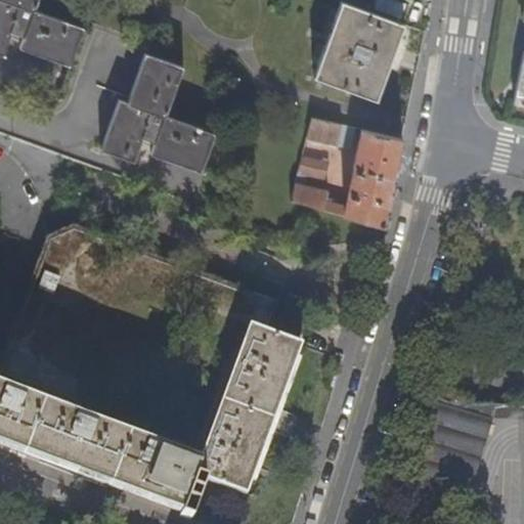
[(13,0),(13,2),(6,0),(0,0),(0,54),(1,54),(9,31),(24,36),(19,47),(69,64),(82,26),(34,9),(36,0),(13,0)]
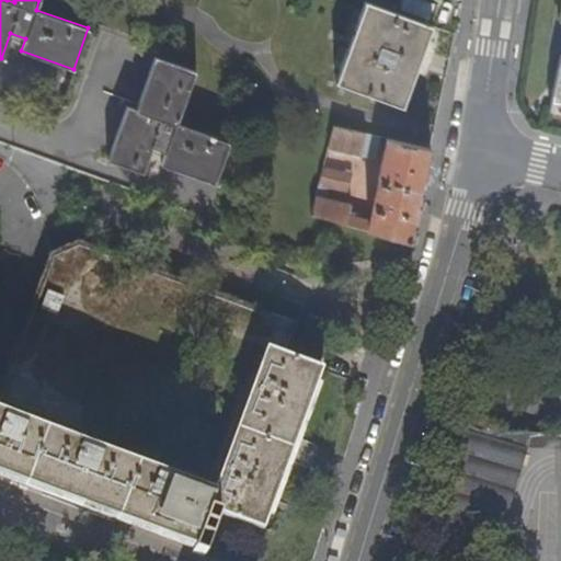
[(430,18),(434,3),(425,0),(402,0),(400,7),(430,18)]
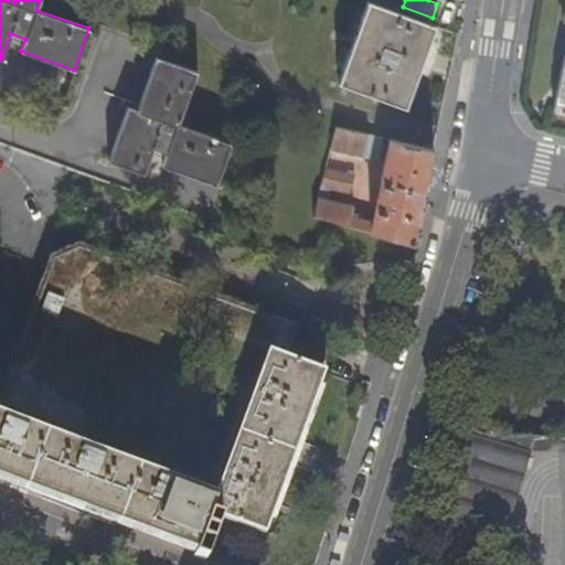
[(436,25),(368,1),(355,35),(360,38),(356,50),(351,48),(338,83),(406,107),(418,73),(413,71),(425,40),(429,42),(436,25)]
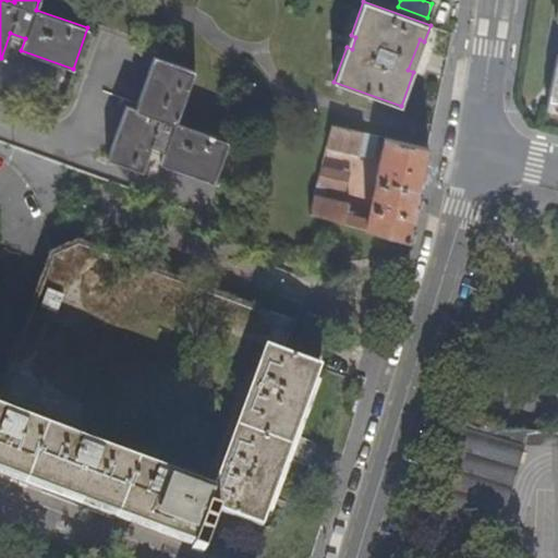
[(355,37),(351,35),(347,47),(352,49),(355,37)]
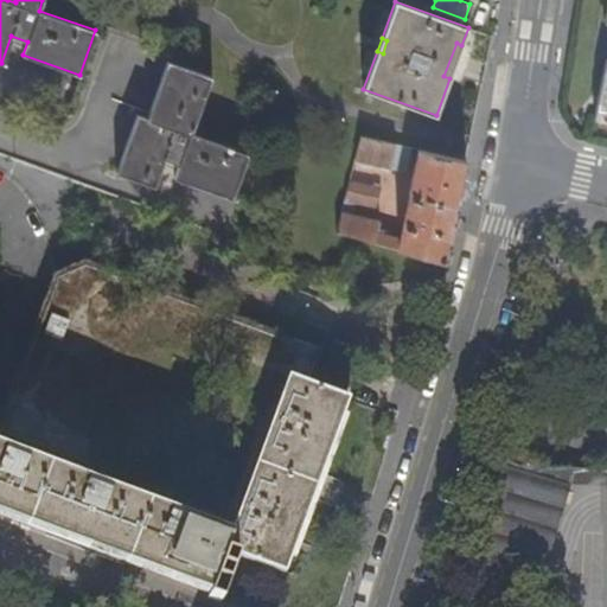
[(443,76),(449,78),(461,45),(457,43),(443,76)]
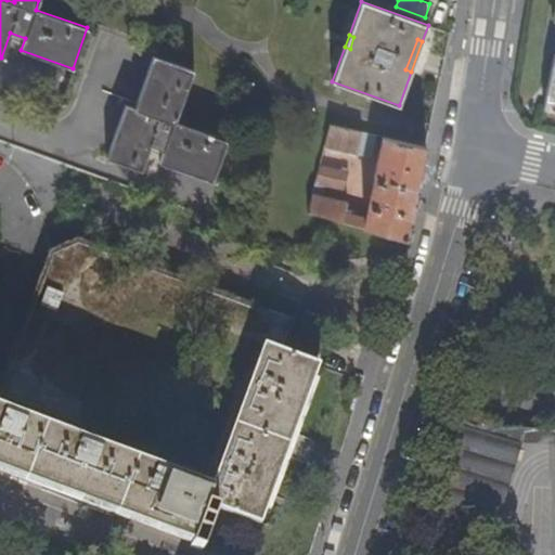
[(154,54),(137,102),(157,108),(155,114),(134,106),(126,103),(105,156),(142,169),(152,143),(165,147),(160,163),(214,180),(229,139),(176,120),(195,68),(154,54)]
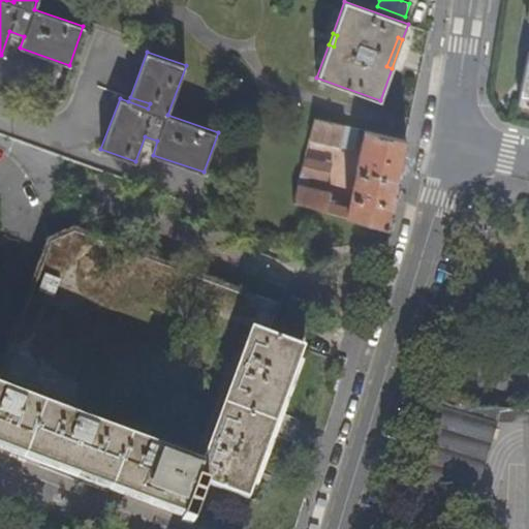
[(528,52),(528,53),(517,104),(528,106),(528,52)]
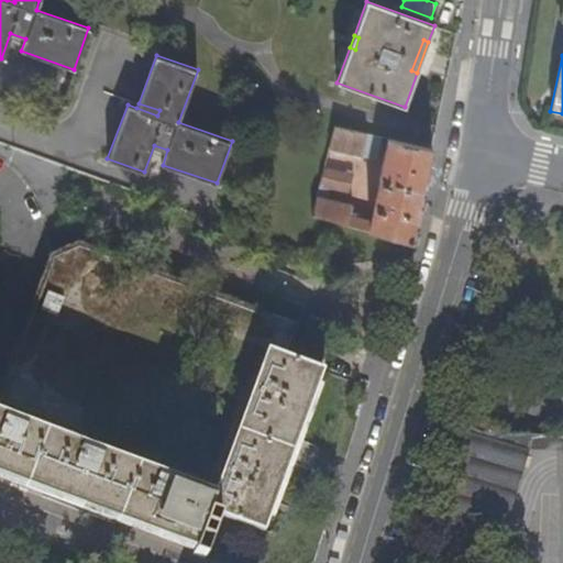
[(159,110),(139,103),(136,108),(157,116),(159,110)]
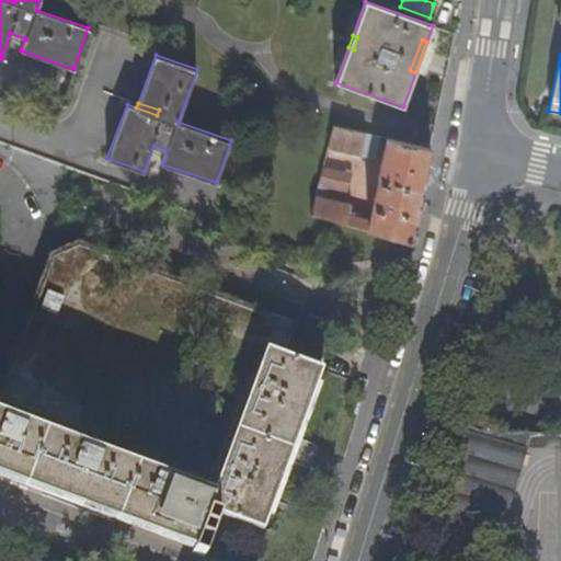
[(375,159),(380,136),(332,125),(327,147),(361,155),(359,156),(375,159)]
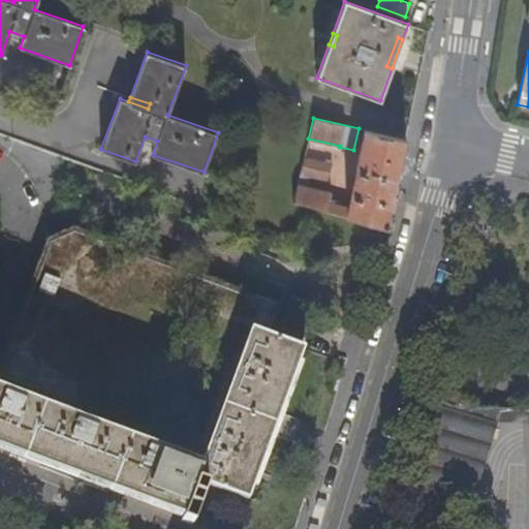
[(292,203),(385,228),(386,228),(407,139),(365,130),(349,207),(329,201),(331,192),(297,184),(292,203)]
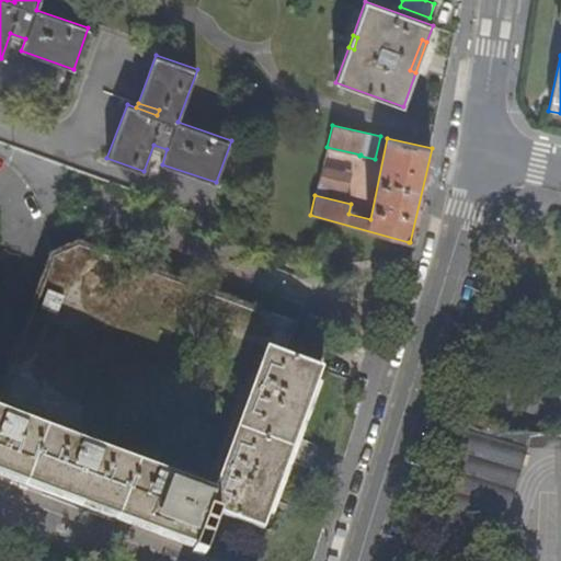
[(321,168),(318,184),(347,190),(351,174),(321,168)]
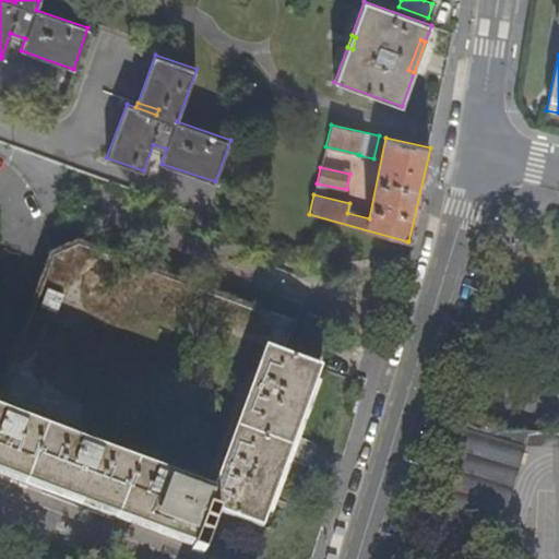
[(282,354),(295,321),(270,311),(270,313),(239,302),(227,302),(214,294),(201,293),(188,283),(174,283),(161,273),(145,273),(133,263),(119,262),(106,253),(92,253),(80,245),(69,252),(63,254),(51,256),(51,271),(43,281),(31,314),(20,344),(21,359),(9,370),(10,387),(0,397),(0,544),(15,545),(26,555),(43,556),(46,558),(72,558),(91,510),(194,547),(193,550),(203,555),(219,510),(261,525),(320,368),(282,354)]
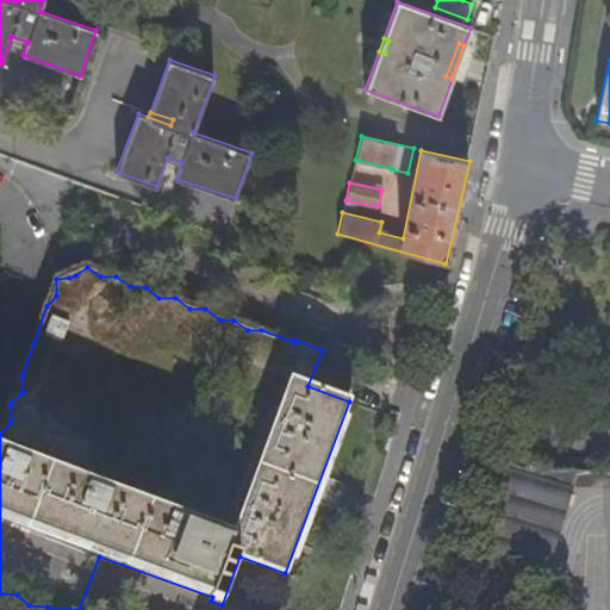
[(506,462),(474,572),(540,593),(573,486),(578,472),(572,471),(523,467),(506,462)]
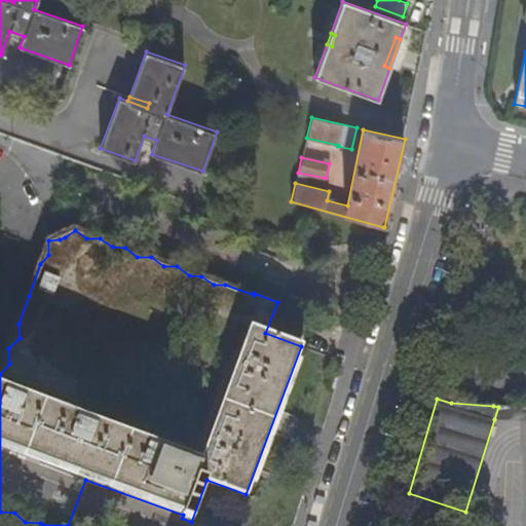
[(525,408),(498,407),(494,419),(525,420),(525,408)]
